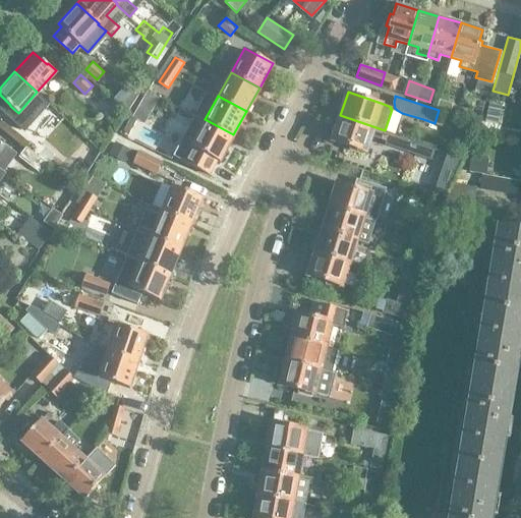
[(501,104),(489,102),(485,119),(498,121),(501,104)]
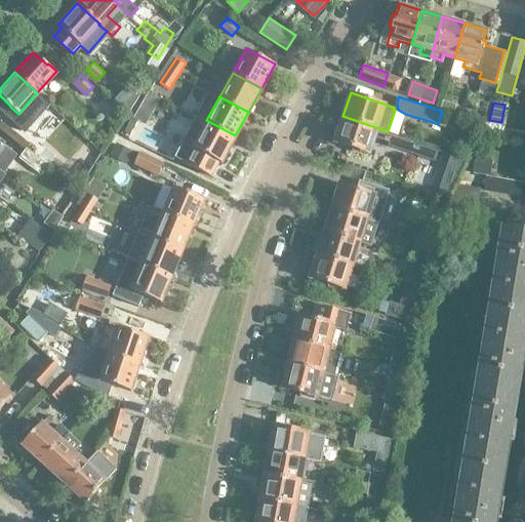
[(29,145),(42,157),(52,146),(18,115),(10,124),(25,138),(27,136),(31,141),(29,145)]
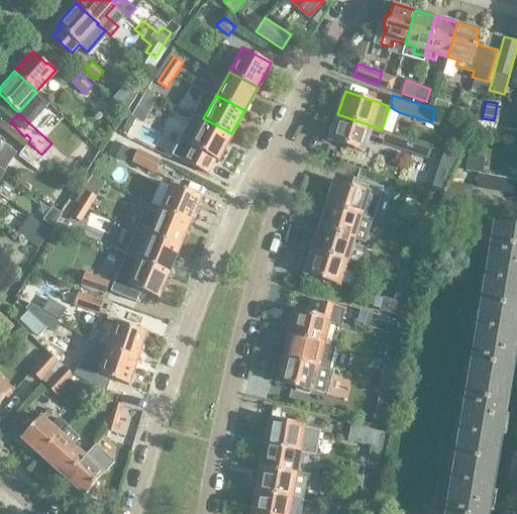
[(218,159),(231,133),(203,118),(195,114),(173,152),(208,172),(216,157),(218,159)]
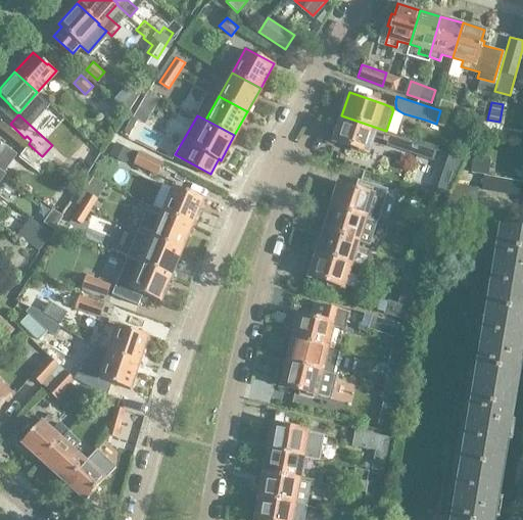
[(386,131),(341,115),(334,139),(367,150),(372,135),(388,140),(387,145),(418,155),(422,144),(386,132),(386,131)]
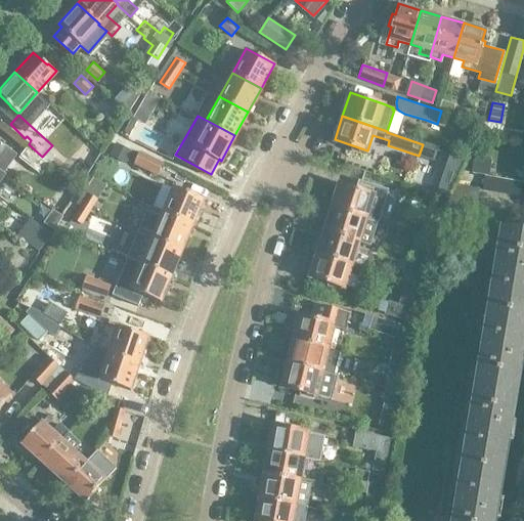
[(0,141),(0,157),(2,159),(9,148),(0,141)]
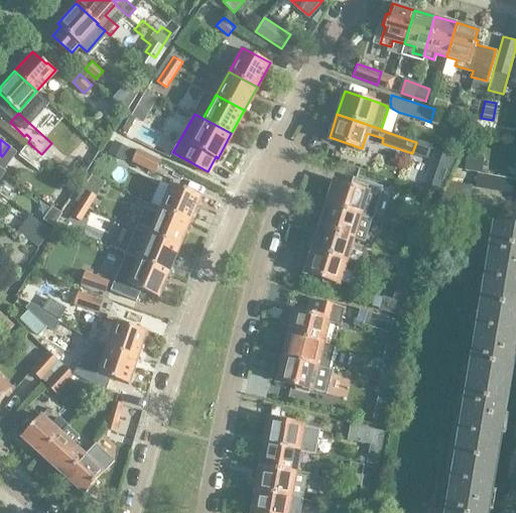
[(45,160),(40,156),(41,154),(28,142),(25,144),(18,154),(38,169),(45,160)]
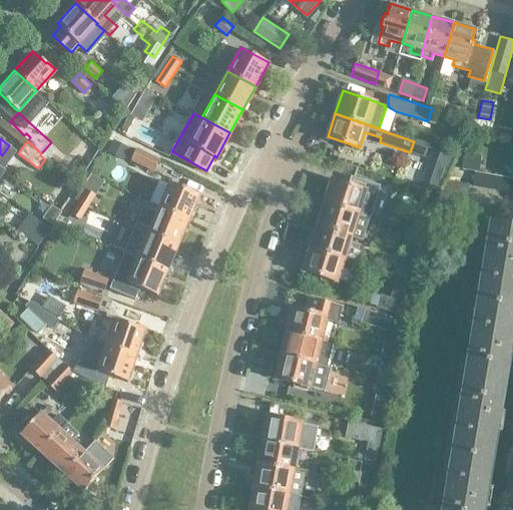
[(160,158),(136,147),(131,159),(154,170),(160,158)]
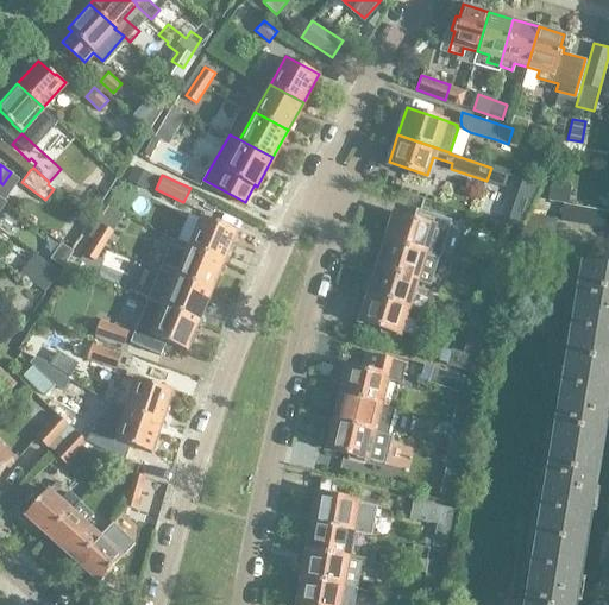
[(550,197),(571,199),(571,183),(551,182),(550,197)]
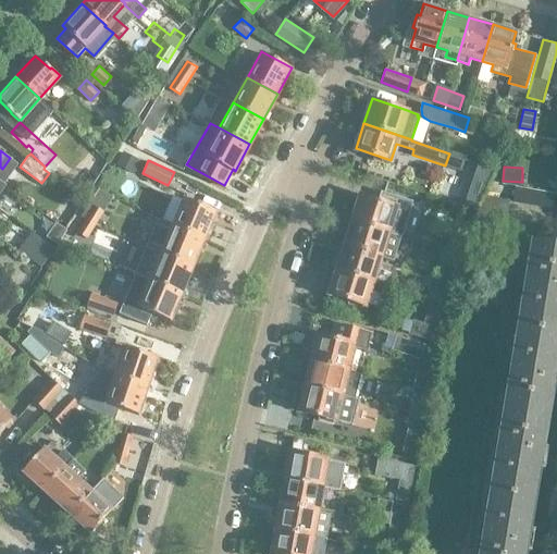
[(0,196),(4,200),(12,188),(0,181),(0,180),(0,196)]
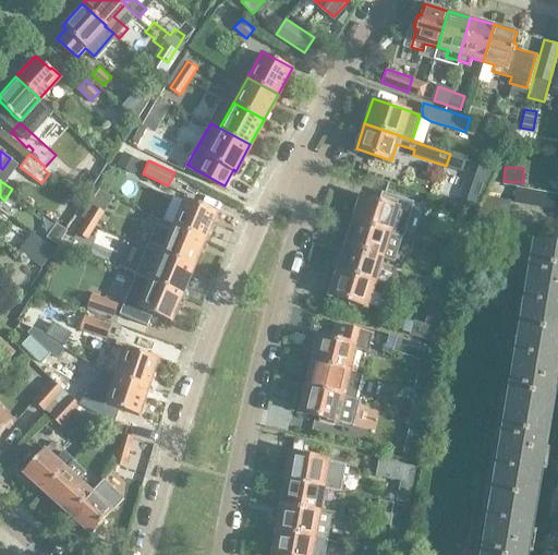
[(513,202),(557,208),(557,192),(516,185),(513,202)]
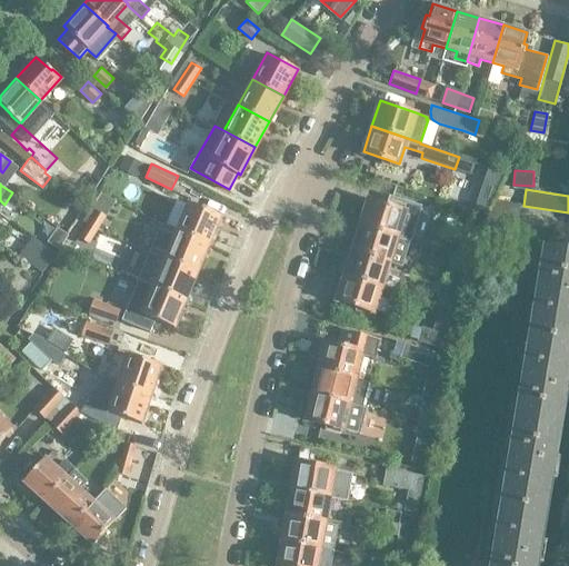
[(368,198),(360,224),(397,236),(405,210),(368,198)]
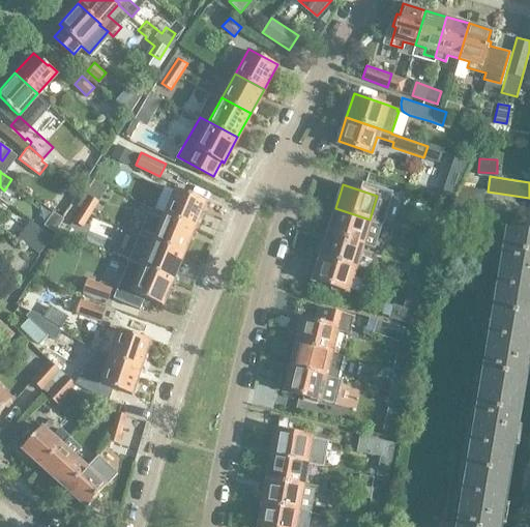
[(445,223),(477,229),(484,189),(461,185),(445,223)]
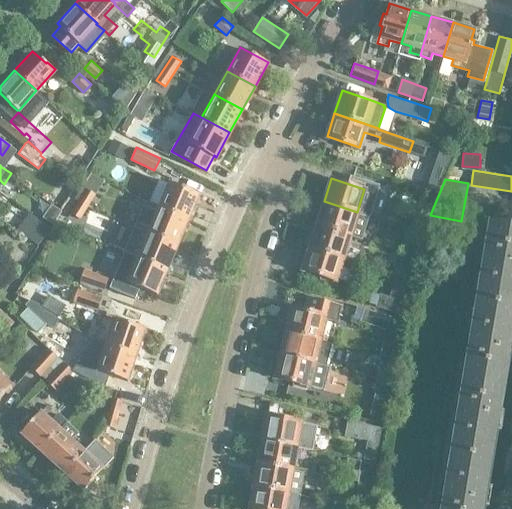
[(169,181),(158,207),(187,219),(198,194),(169,181)]
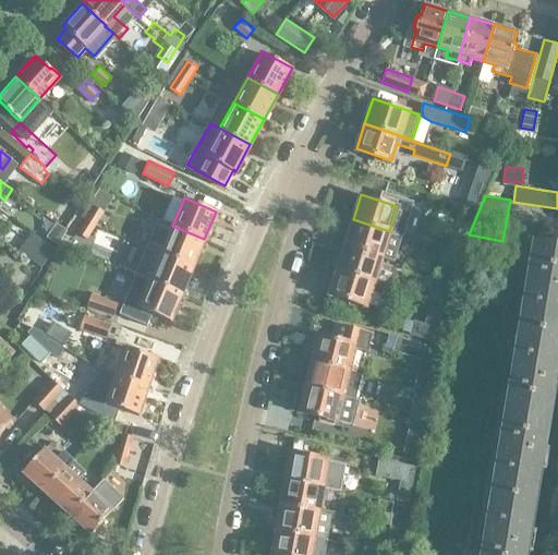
[(94,205),(86,218),(96,226),(105,212),(94,205)]
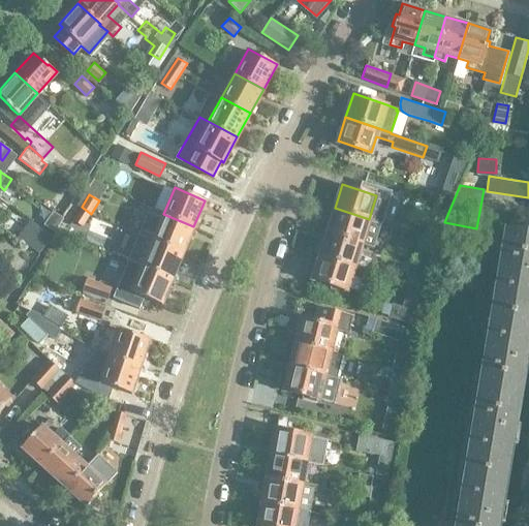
[(82,207),(73,220),(83,226),(91,214),(82,207)]
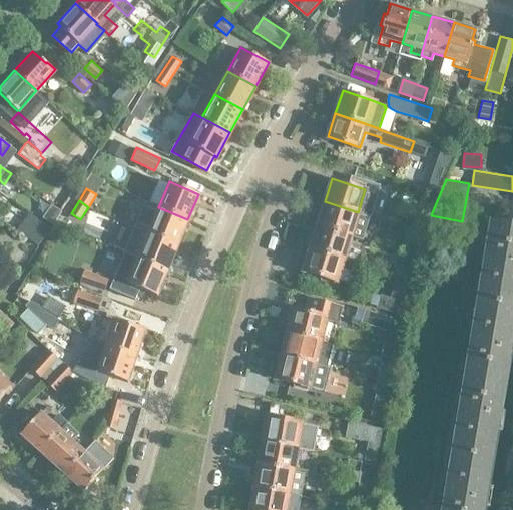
[(370,216),(358,212),(325,201),(318,224),(351,234),(363,238),(370,216)]
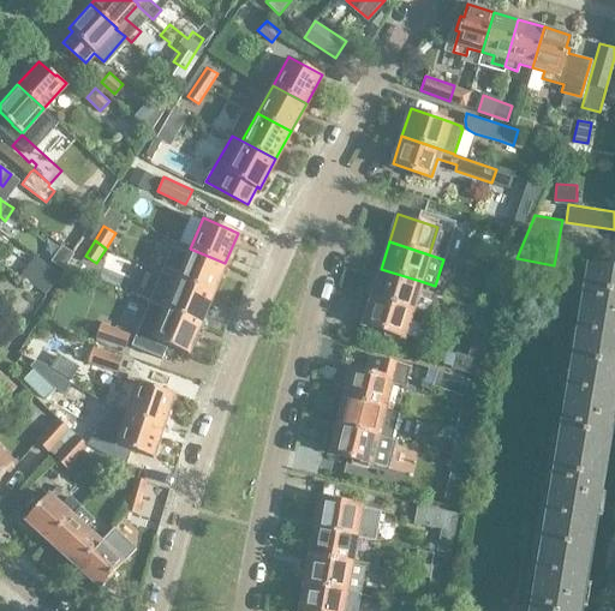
[(225,263),(190,249),(178,277),(213,293),(225,263)]
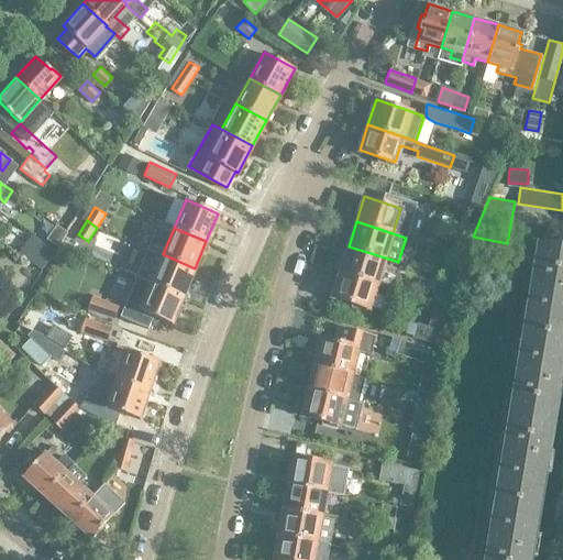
[(44,266),(57,249),(34,230),(20,249),(44,266)]
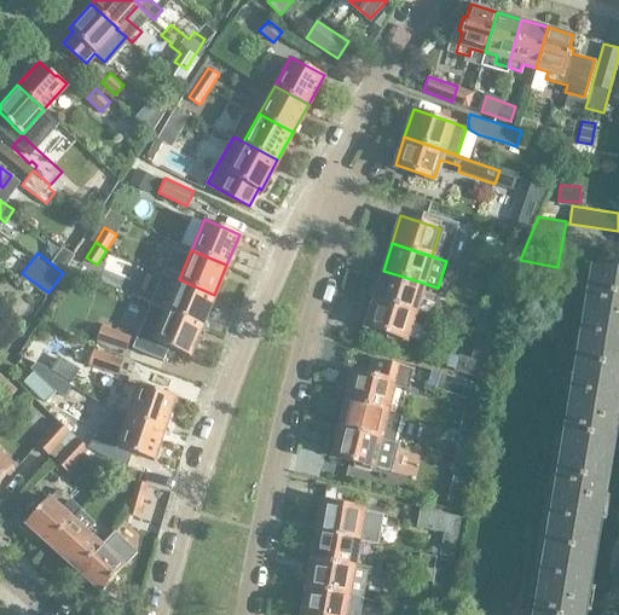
[(618,273),(591,270),(533,614),(583,614),(618,400),(618,273)]
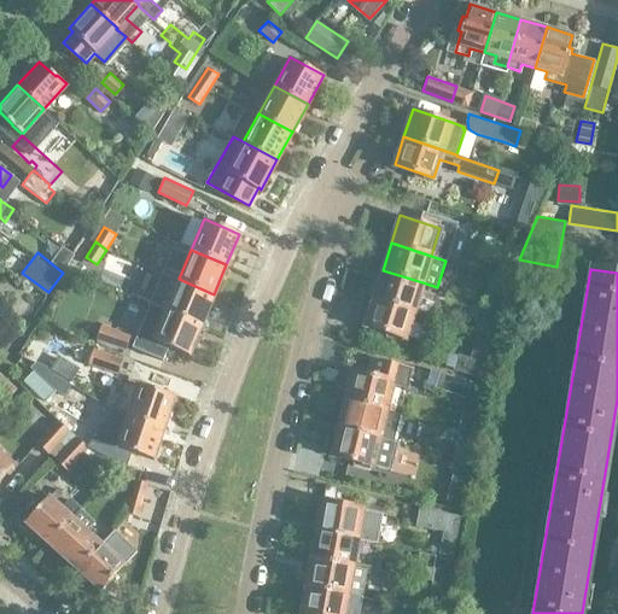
[(423,282),(383,270),(374,297),(414,310),(423,282)]
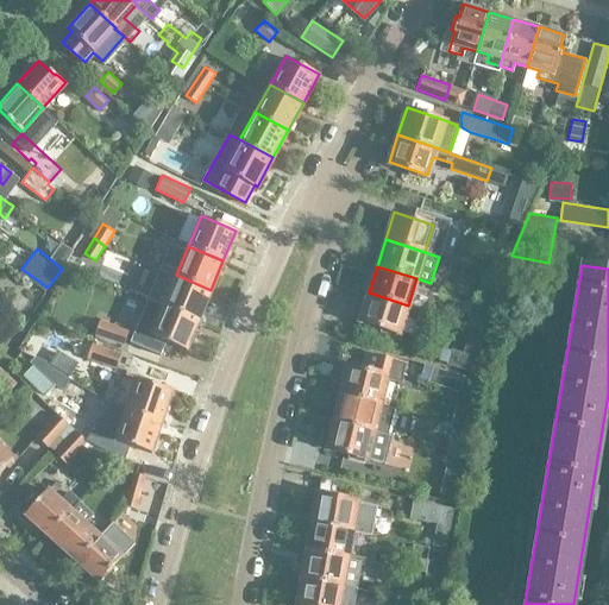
[(211,290),(176,275),(164,304),(199,319),(211,290)]
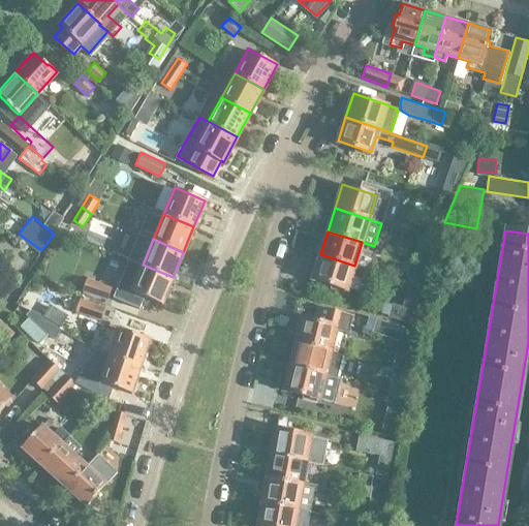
[(354,266),(320,254),(313,278),(347,289),(354,266)]
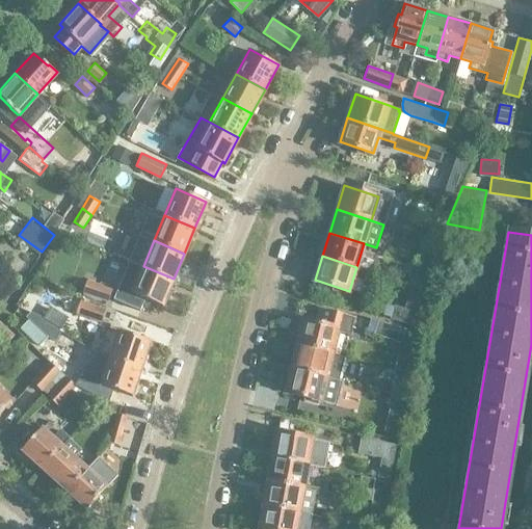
[(174,279),(143,266),(131,293),(140,297),(141,296),(162,305),(174,279)]
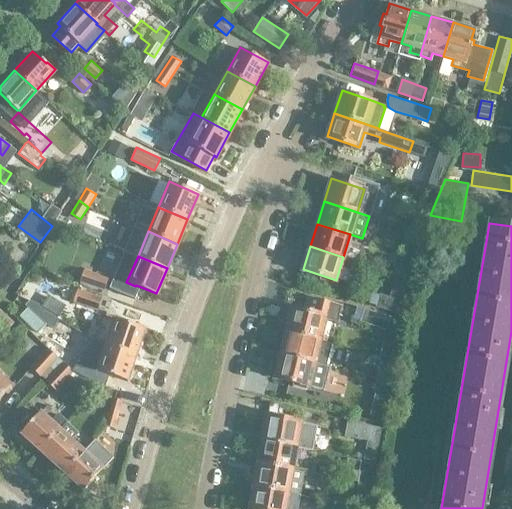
[(104,290),(109,277),(84,269),(80,282),(104,290)]
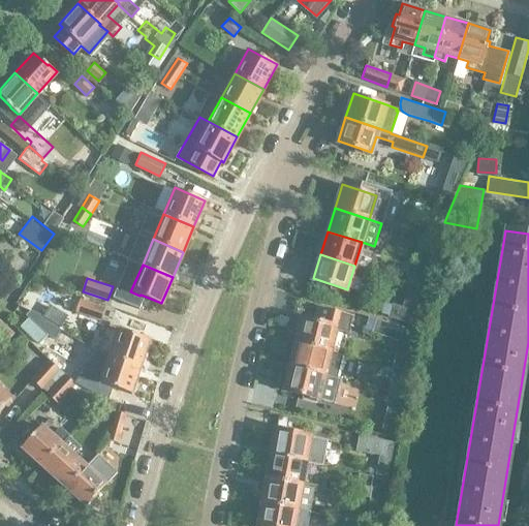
[(100,320),(105,306),(80,298),(75,312),(100,320)]
